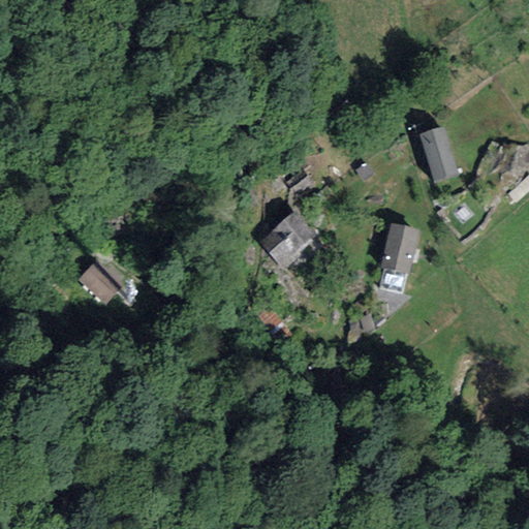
[(444,127),(419,134),(434,183),(458,176),(444,127)]
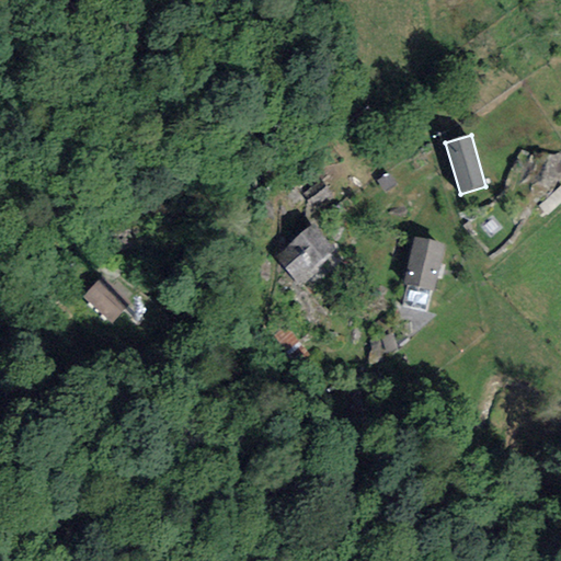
[(298,198),(309,212),(329,196),(318,183),(298,198)]
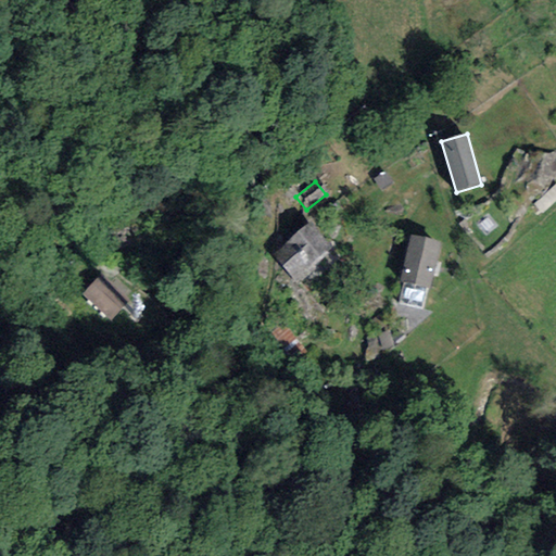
[(330,248),(310,223),(272,254),(298,285),(316,269),(311,264),(330,248)]
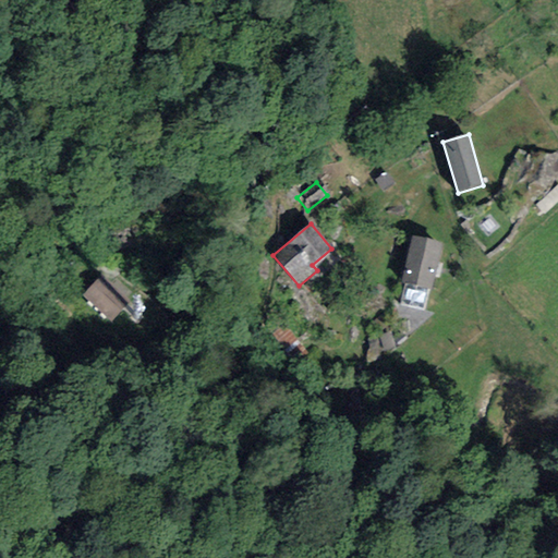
[(411,235),(401,282),(432,289),(441,242),(411,235)]
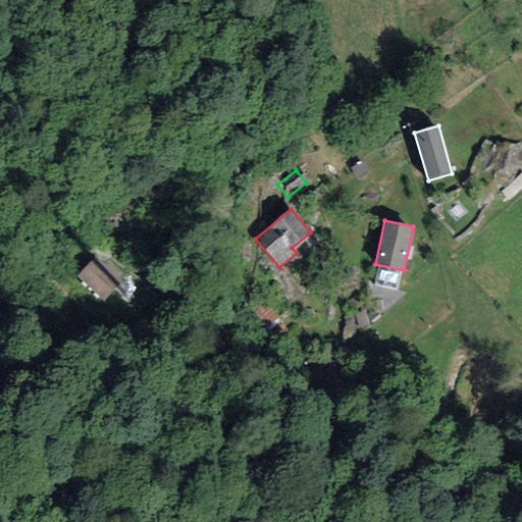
[(121,285),(95,259),(73,281),(100,307),(121,285)]
